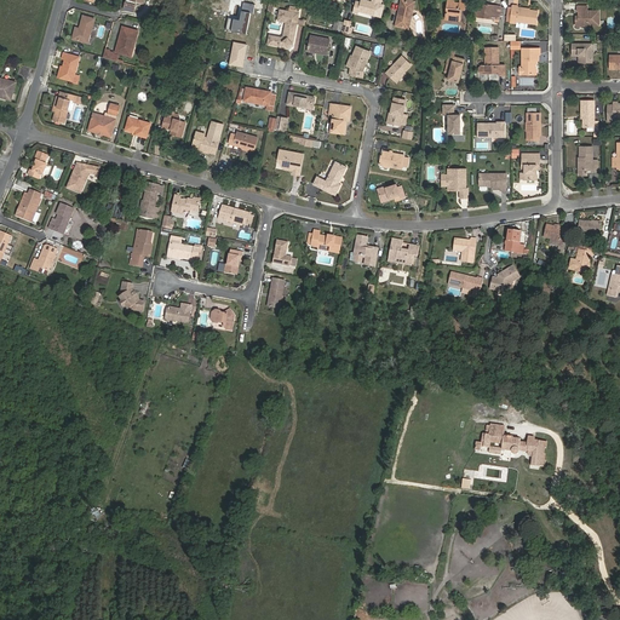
[(144,0),(126,0),(124,9),(133,11),(137,1),(144,3),(144,0)]
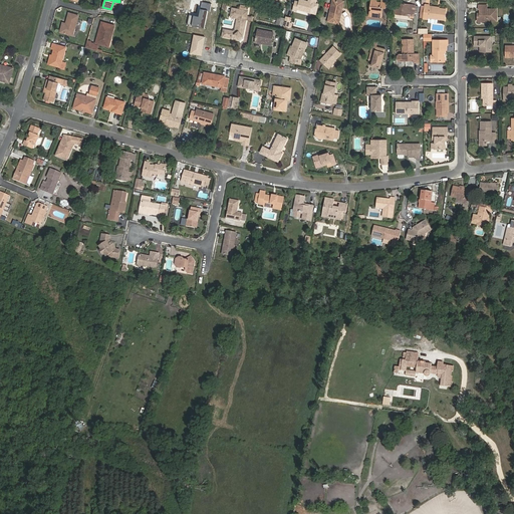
[(297,9),(311,13),(313,3),(313,0),(308,0),(309,2),(302,0),(299,0),(299,2),(295,1),(293,10),(297,11),(297,9)]
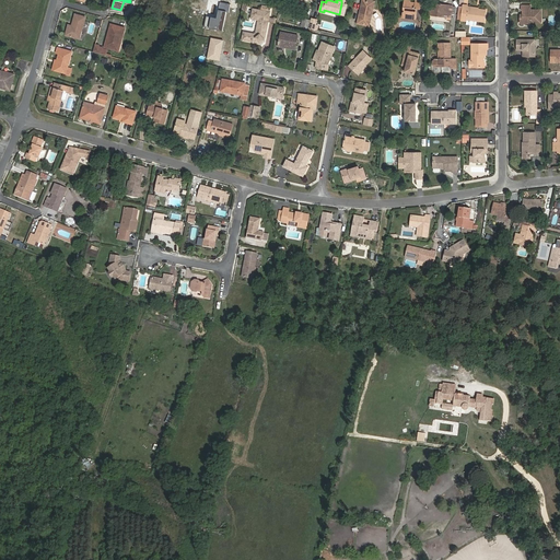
[(415,0),(416,2),(410,2),(410,0),(405,0),(404,13),(407,13),(408,16),(408,18),(416,19),(417,9),(420,9),(421,0),(418,0),(415,0)]
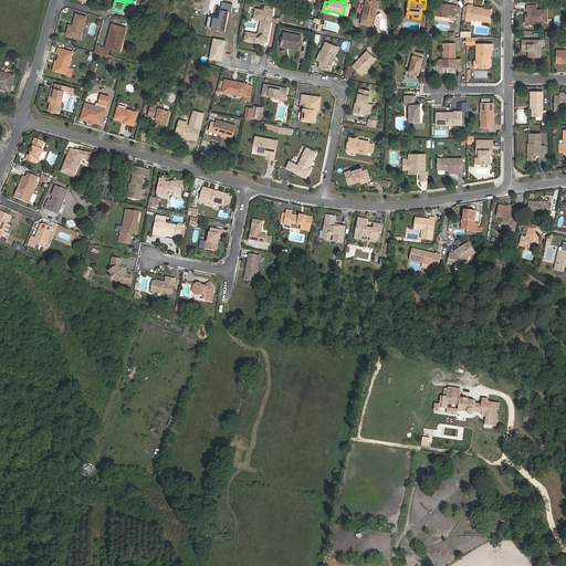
[(366,10),(365,10),(362,23),(373,27),(378,3),(368,1),(366,10)]
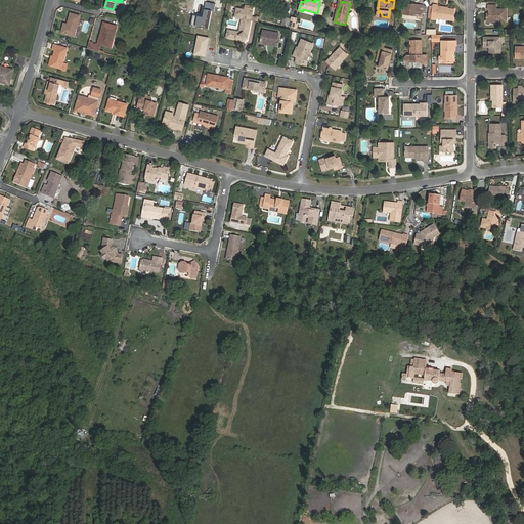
[(214,4),(206,2),(203,16),(192,14),(190,25),(209,29),(214,4)]
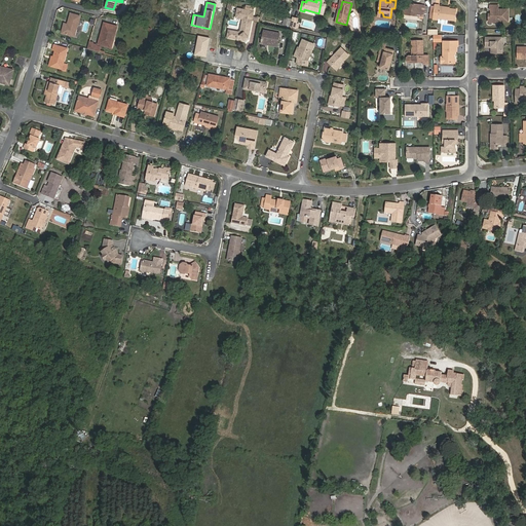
[(413,5),(404,4),(403,13),(419,15),(419,17),(423,17),(424,5),(413,4),(413,5)]
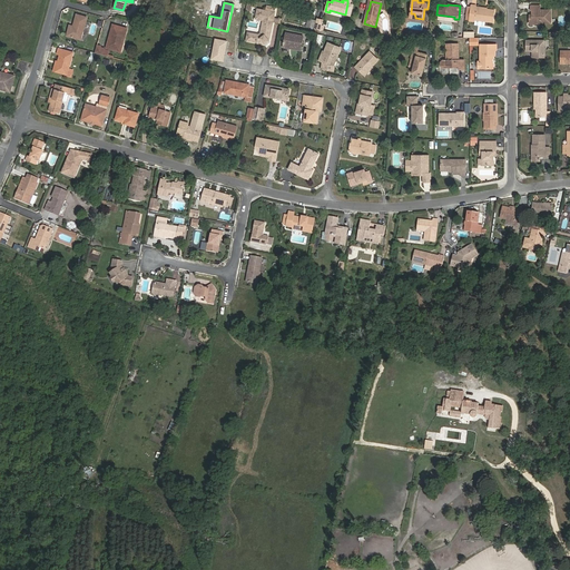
[(266,10),(257,8),(255,19),(263,21),(261,33),(258,35),(247,32),(246,40),(265,45),(269,40),(273,25),(281,26),(282,21),(282,20),(274,19),(275,12),(276,8),(266,6),(266,10)]
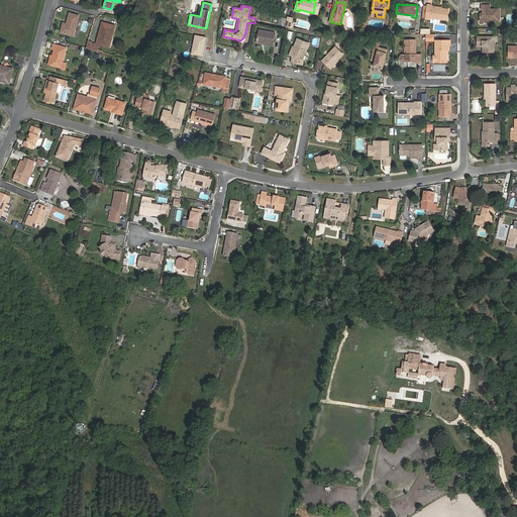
[(432,6),(427,5),(425,18),(431,19),(431,18),(440,19),(447,20),(448,9),(432,7),(432,6)]
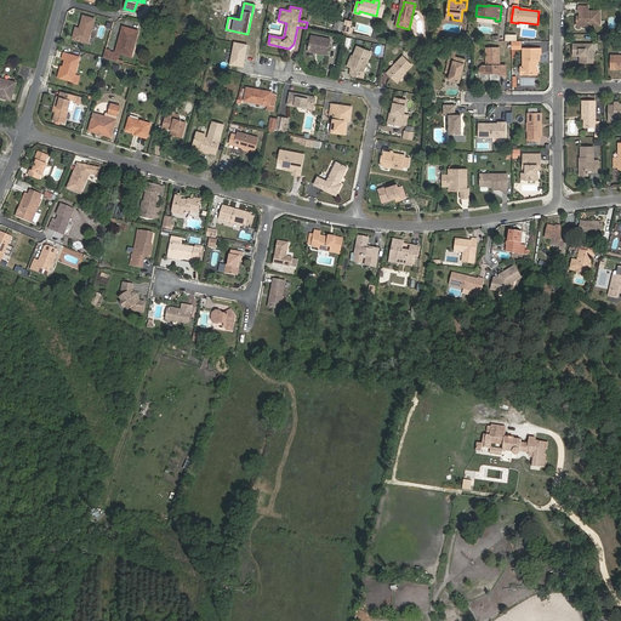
[(577,17),(577,26),(600,26),(600,11),(588,11),(588,6),(579,6),(579,11),(580,11),(580,17),(577,17)]
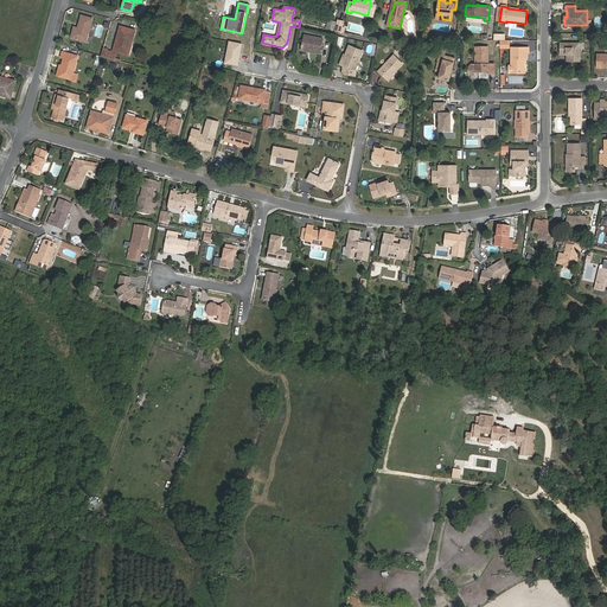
[(82,16),(78,27),(74,26),(71,38),(87,42),(93,18),(82,16)]
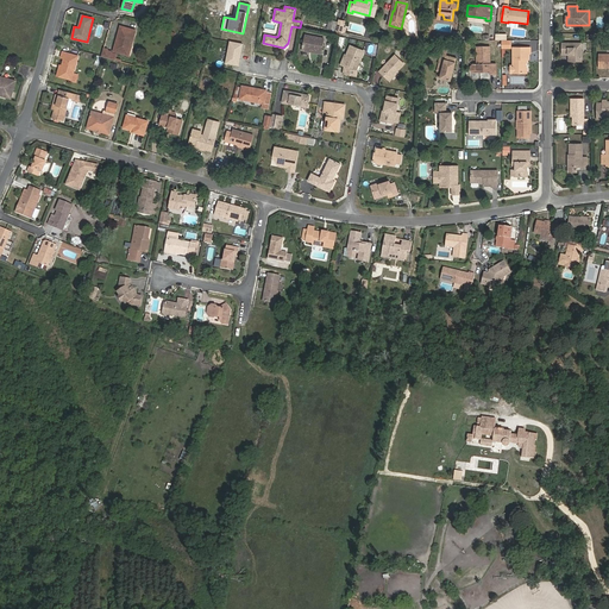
[(330,19),(327,29),(336,30),(338,22),(330,19)]
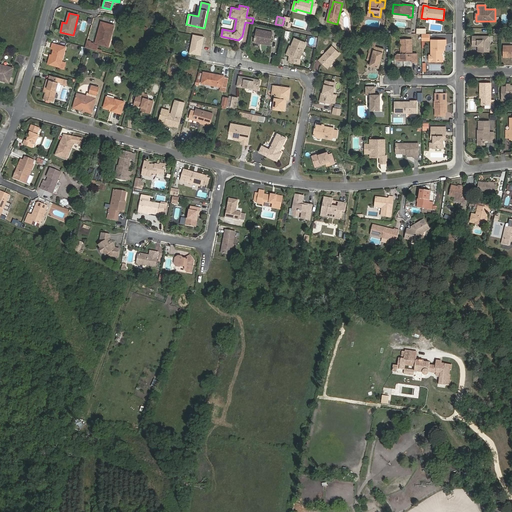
[(109,38),(111,39),(114,25),(101,22),(99,30),(100,30),(98,36),(100,36),(98,44),(107,46),(109,38)]
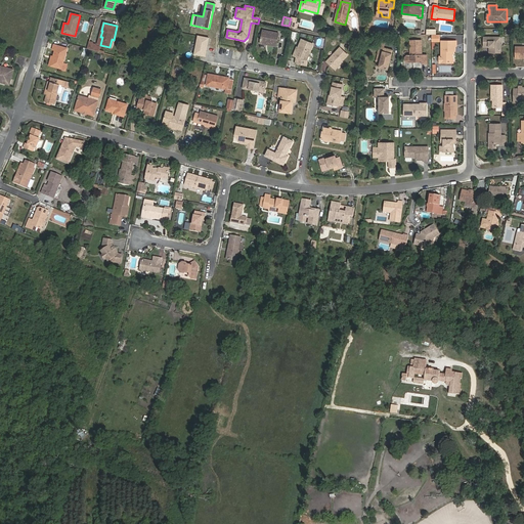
[(278,33),(263,30),(260,43),(276,46),(278,33)]
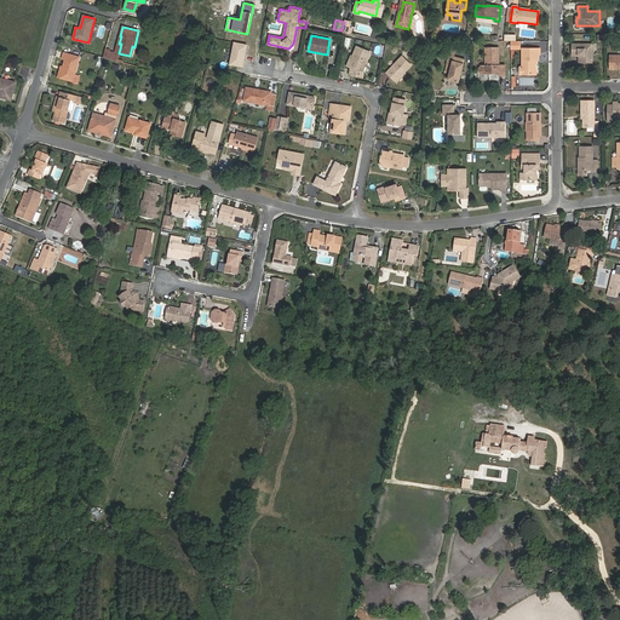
[(247,45),(234,41),(229,64),(244,67),(247,45)]
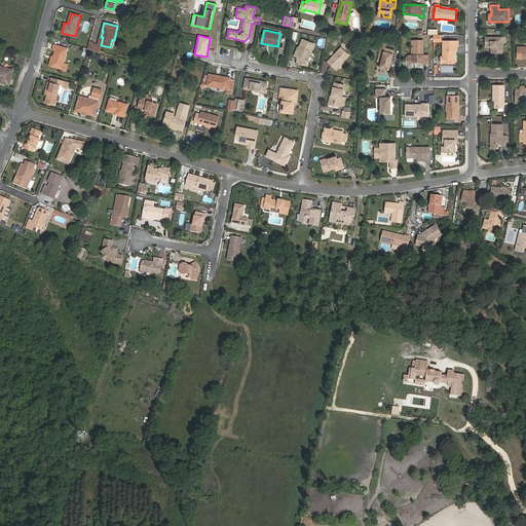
[(486,37),(486,47),(491,47),(491,52),(502,52),(502,37),(486,37)]
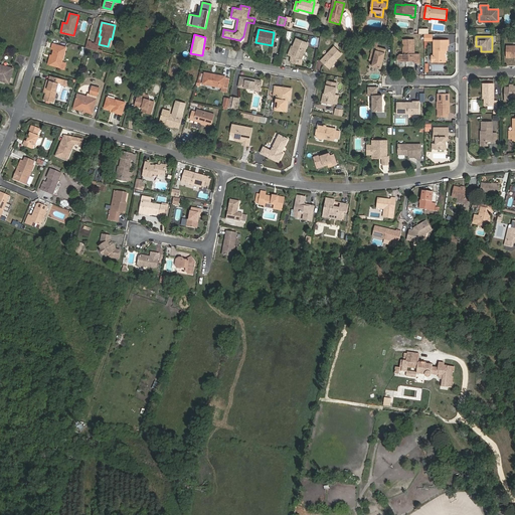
[(302,64),(303,59),(302,58),(308,43),(296,38),(290,55),(292,55),(290,62),(302,64)]
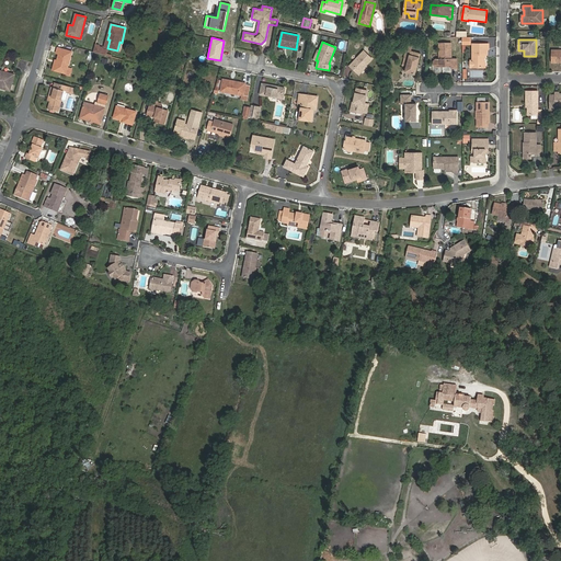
[(457,69),(457,58),(451,58),(451,43),(439,43),(439,58),(436,58),(434,61),(434,65),(436,67),(451,67),(451,69),(457,69)]
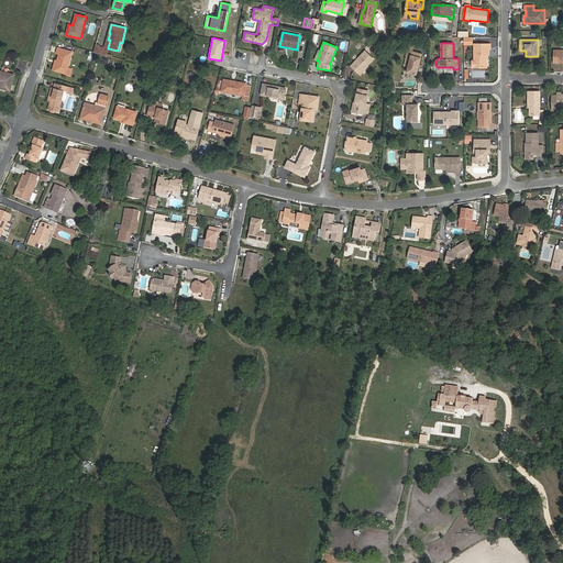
[(486,62),(485,61),(485,55),(489,55),(489,50),(490,50),(490,44),(474,44),(474,67),(486,67),(486,62)]
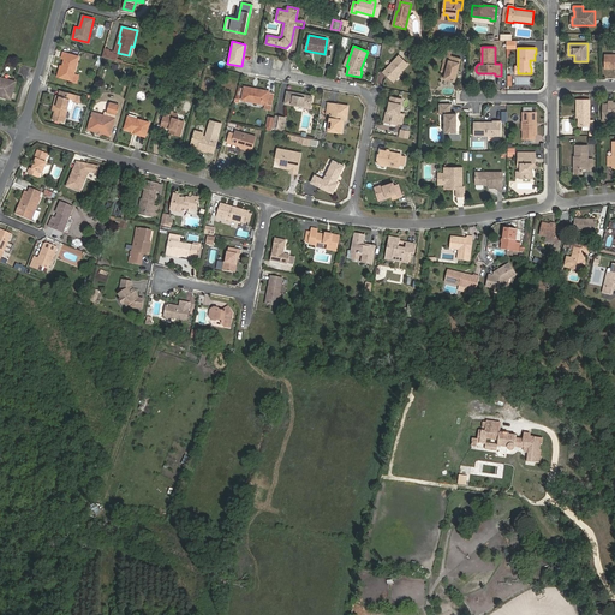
[(65,59),(60,77),(72,81),(75,75),(79,57),(64,52),(61,58),(65,59)]
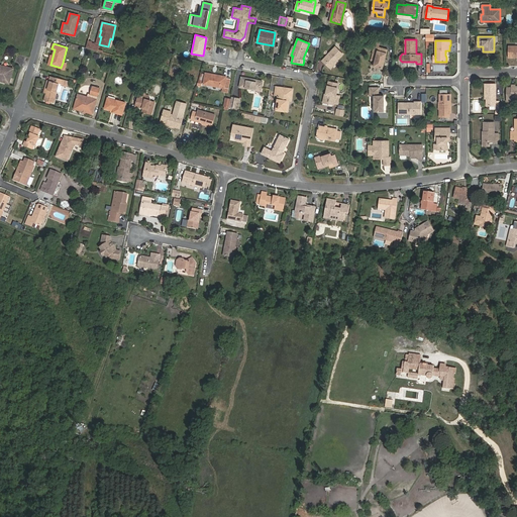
[(338,43),(322,61),(330,69),(346,50),(338,43)]
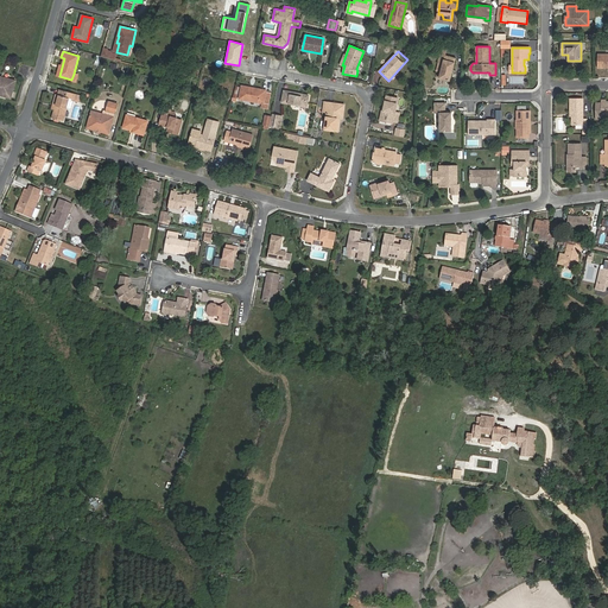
[(607,54),(597,55),(597,68),(607,68),(607,54)]
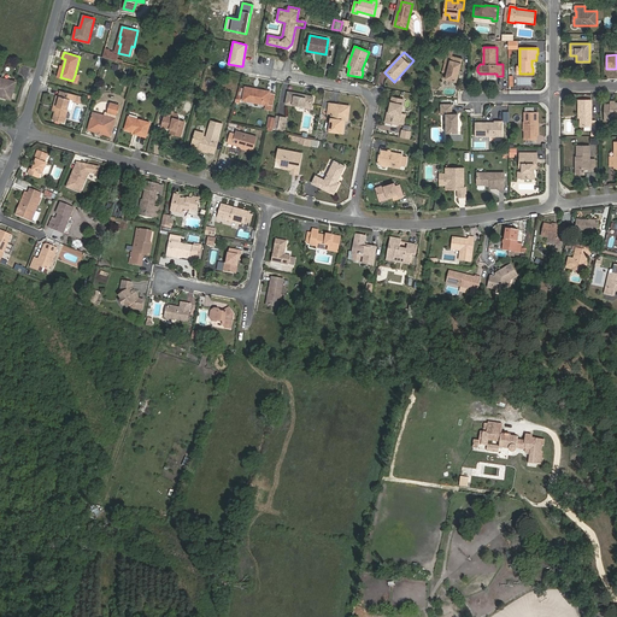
[(463,59),(452,57),(447,74),(446,80),(457,82),(463,59)]
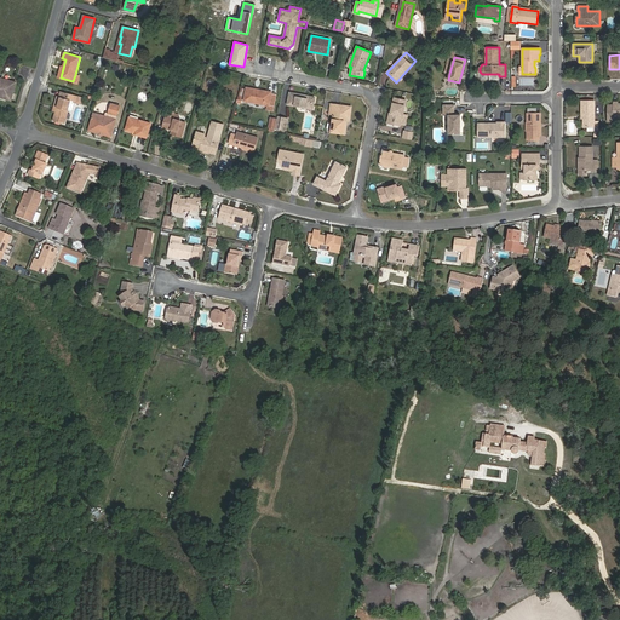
[(0,97),(11,101),(16,82),(3,79),(0,85),(0,97)]
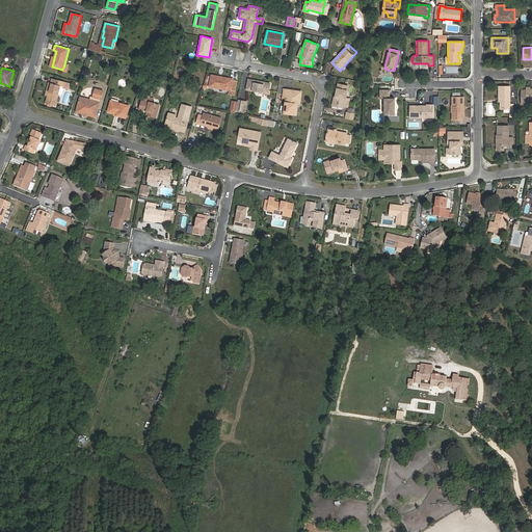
[(229,78),(211,75),(209,86),(230,90),(231,90),(233,80),(229,79),(229,78)]
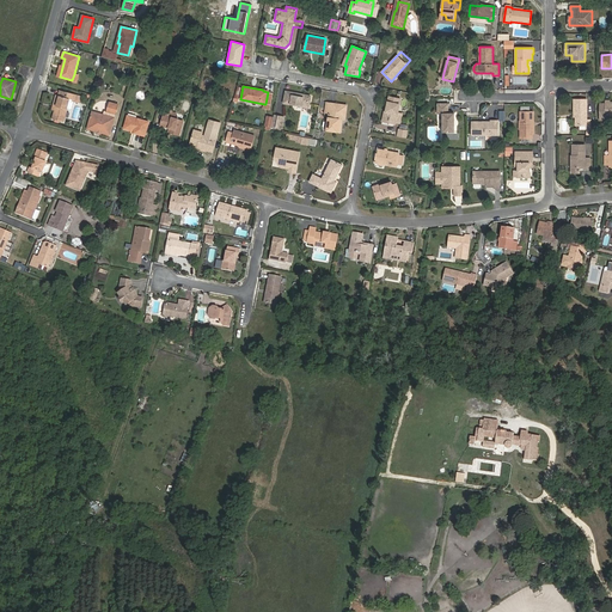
[(73,102),(78,103),(80,96),(66,91),(63,97),(59,96),(53,118),(63,122),(71,99),(74,101),(73,102)]
